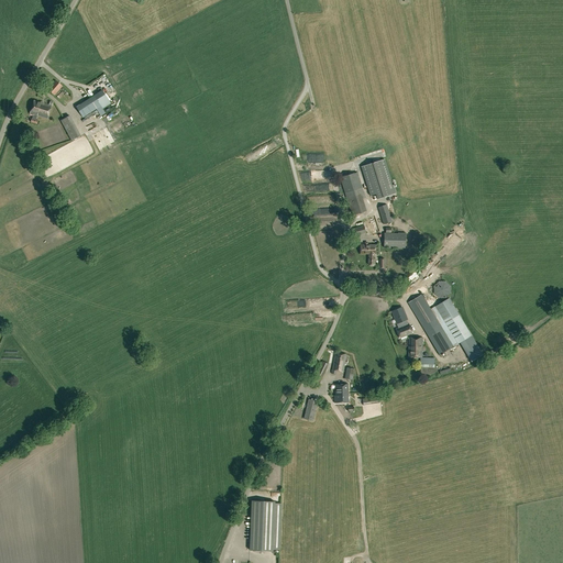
[(55,95),(63,86),(56,80),(48,89),(55,95)]
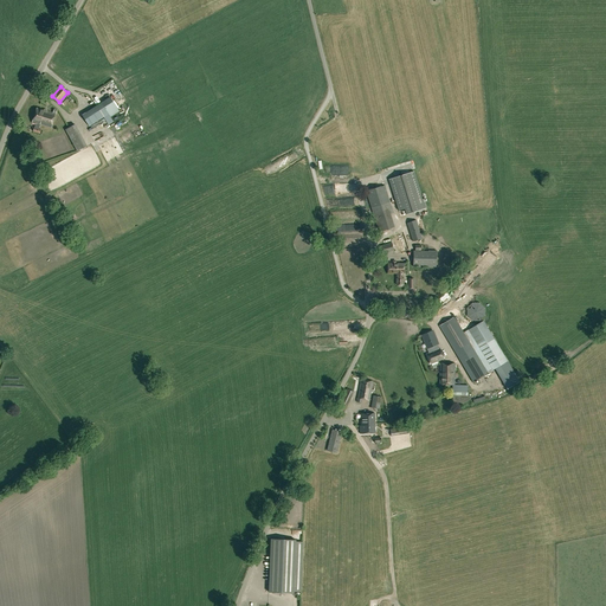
[(82,115),(89,127),(117,108),(110,97),(82,115)]
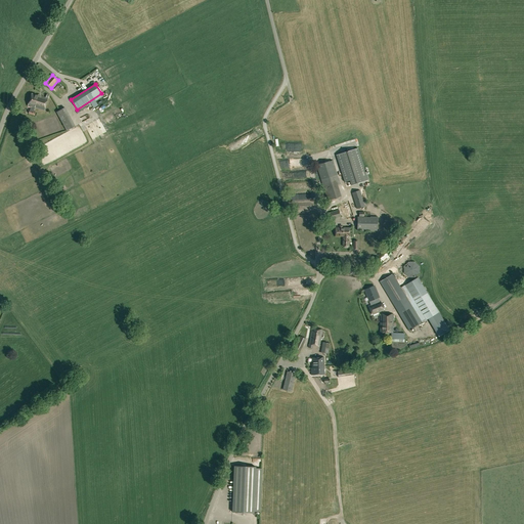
[(44,110),(48,98),(32,93),(28,104),(31,105),(30,110),(29,114),(34,115),(35,112),(34,111),(35,106),(44,110)]
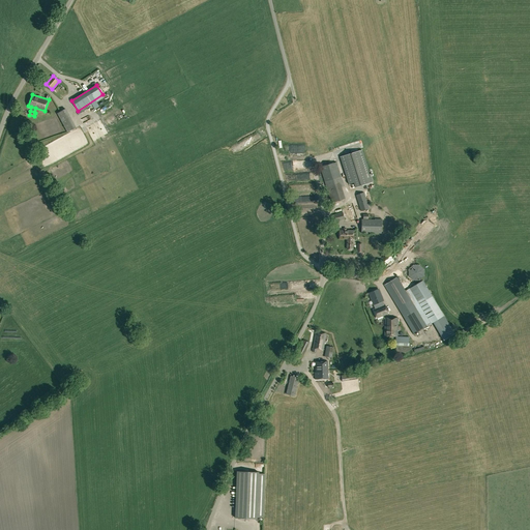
[(102,105),(109,100),(106,94),(99,98),(102,105)]
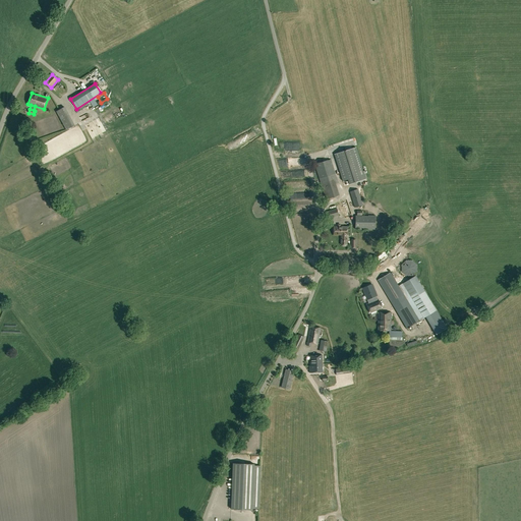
[(66,129),(74,125),(64,107),(56,111),(66,129)]
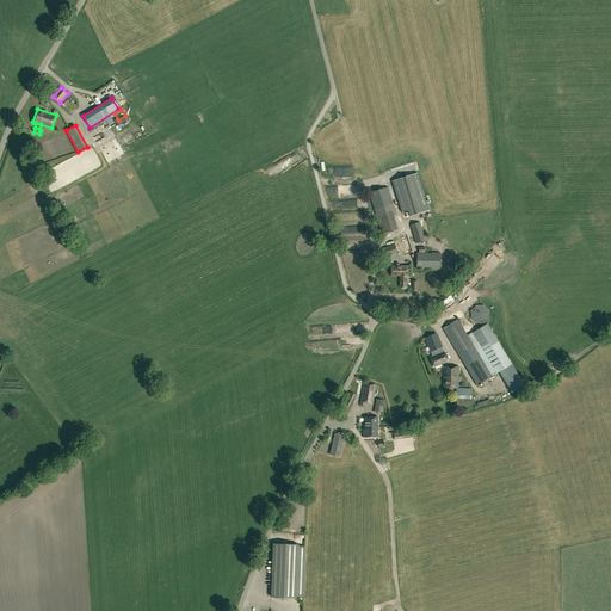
[(397,179),(407,211),(409,216),(429,210),(417,173),(397,179)]
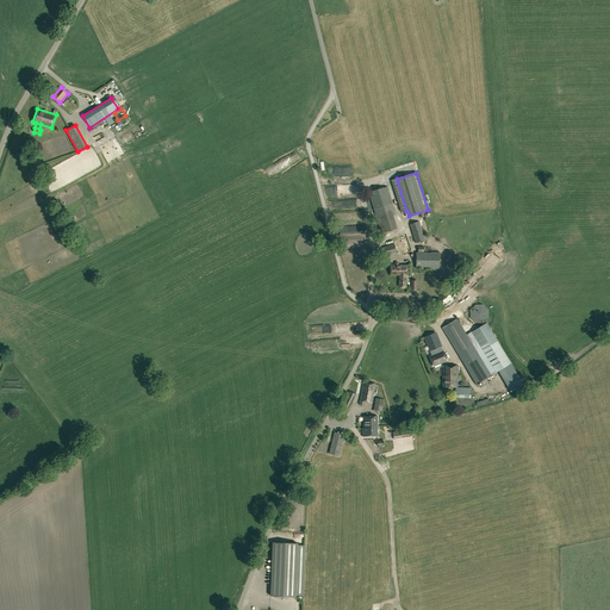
[(368,193),(378,221),(396,215),(387,187),(368,193)]
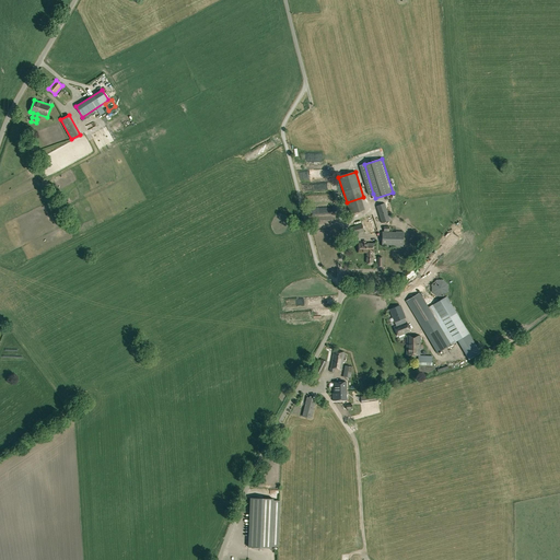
[(382,223),(393,220),(392,214),(388,216),(385,203),(376,206),(382,223)]
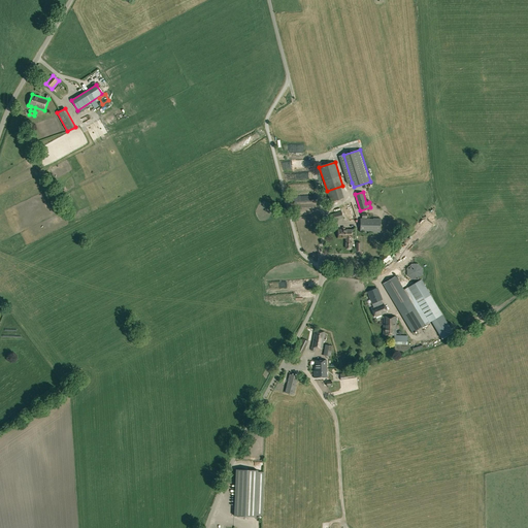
[(350,219),(356,217),(353,205),(354,205),(352,201),(344,203),(350,219)]
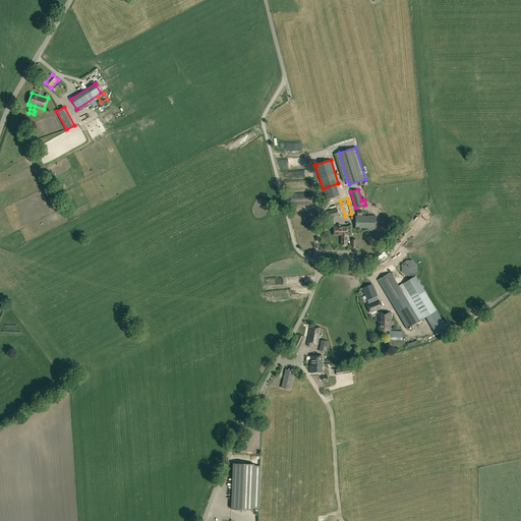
[(329,219),(339,216),(337,209),(327,212),(329,219)]
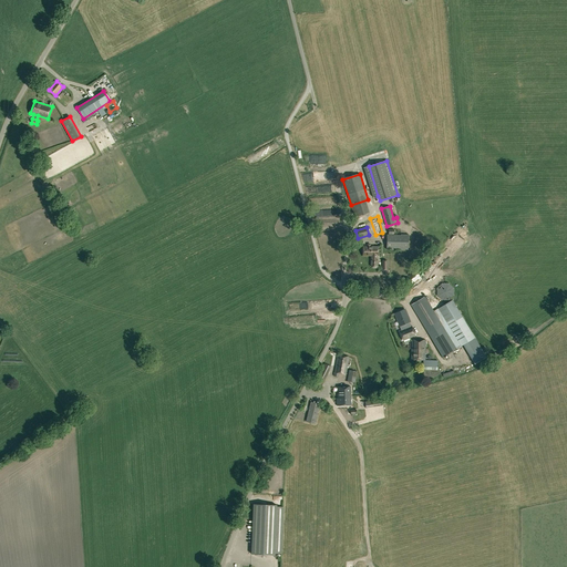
[(409,249),(409,234),(401,234),(401,235),(387,235),(387,249),(409,249)]
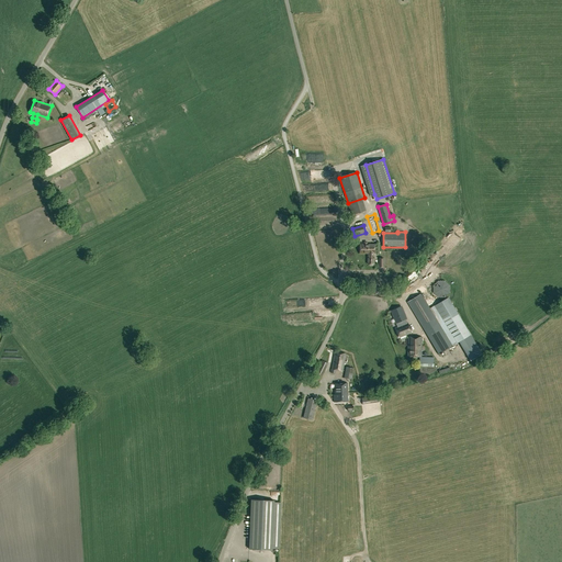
[(359,249),(360,250),(360,254),(368,254),(368,265),(369,265),(370,266),(372,266),(373,265),(374,265),(374,254),(374,245),(360,245),(360,246),(359,247),(359,249)]
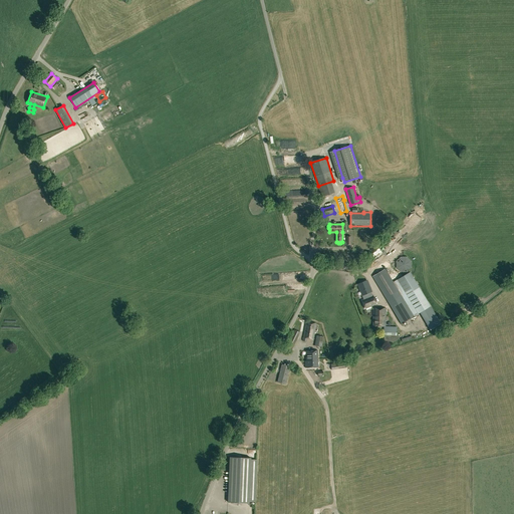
[(377,256),(382,261),(390,254),(384,249),(377,256)]
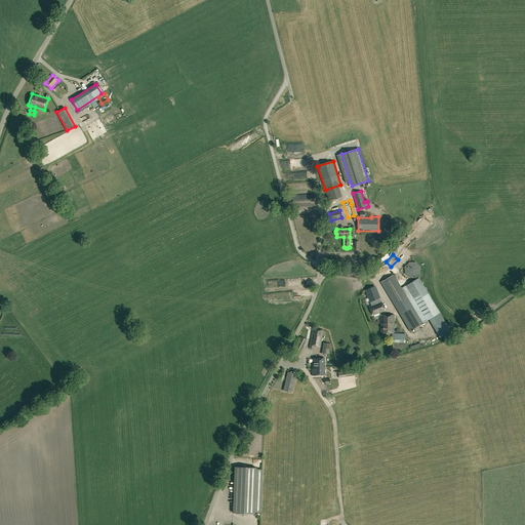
[(416,278),(420,273),(420,267),(415,263),(409,263),(404,267),(405,274),(409,278),(416,278)]
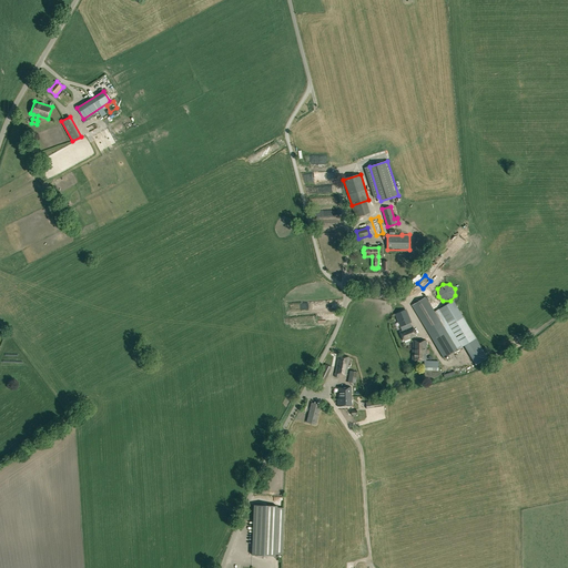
[(443,357),(457,350),(476,337),(453,300),(435,312),(426,297),(412,305),(443,357)]
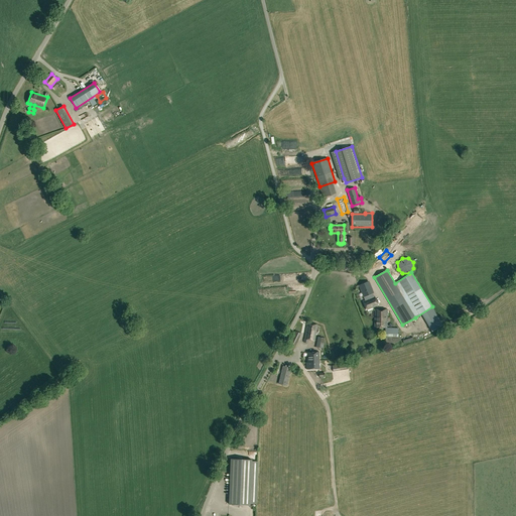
[(366,309),(378,305),(369,282),(359,285),(365,300),(363,301),(366,309)]
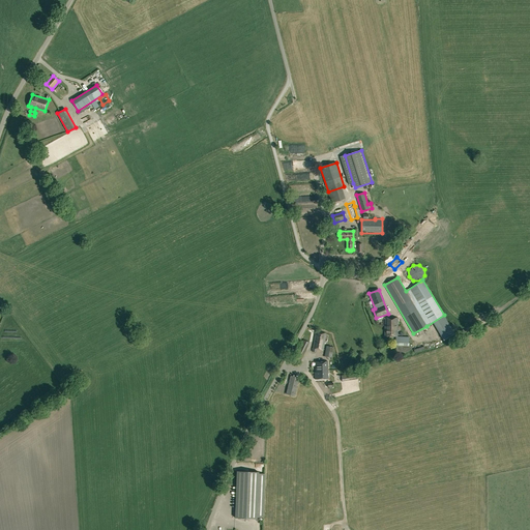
[(398,336),(398,318),(385,318),(384,336),(398,336)]
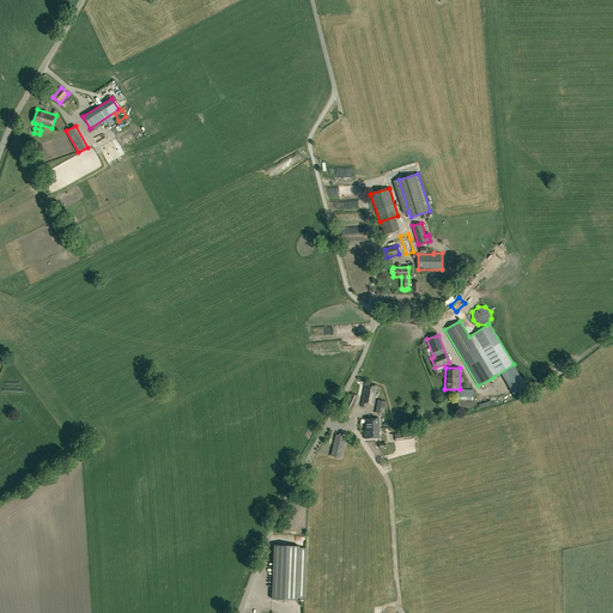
[(374,405),(377,386),(364,383),(360,407),(365,407),(366,404),(374,405)]
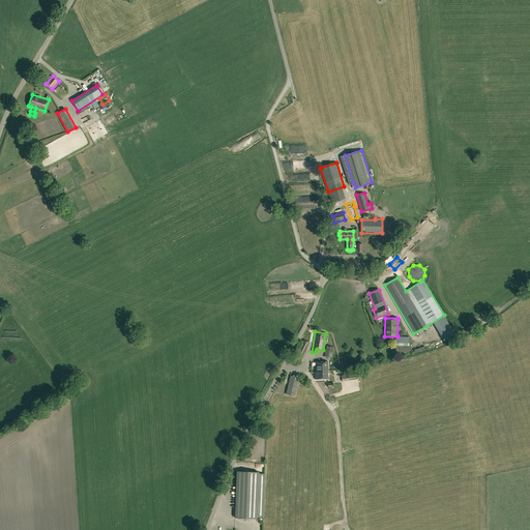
[(410,345),(410,336),(396,337),(396,346),(410,345)]
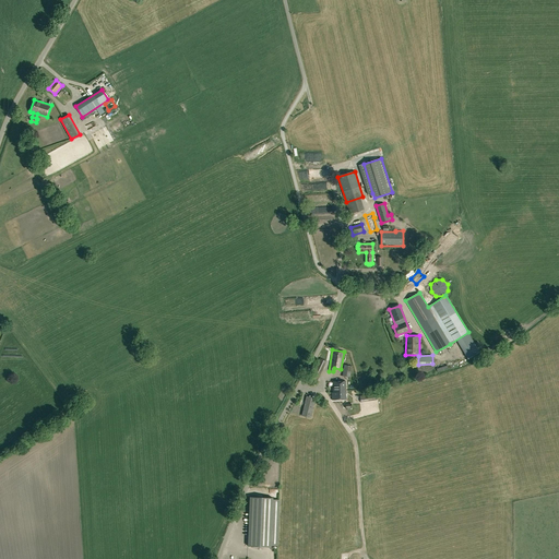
[(317,381),(326,361),(320,358),(310,378),(317,381)]
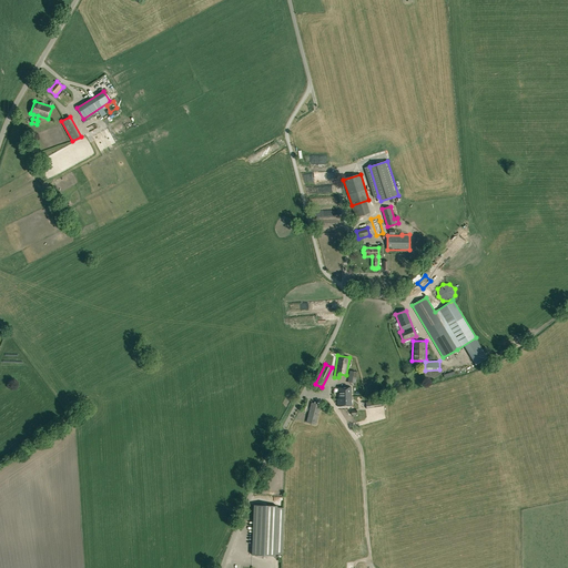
[(350,371),(347,382),(356,384),(358,373),(350,371)]
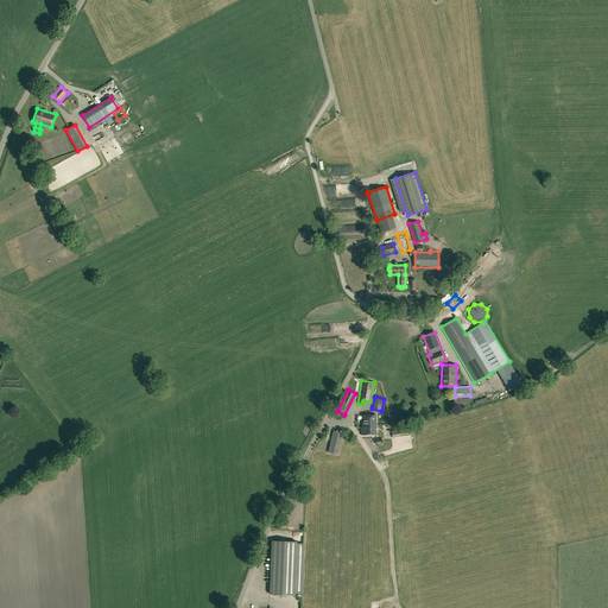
[(361,435),(377,435),(377,415),(361,416),(362,428),(361,428),(361,435)]
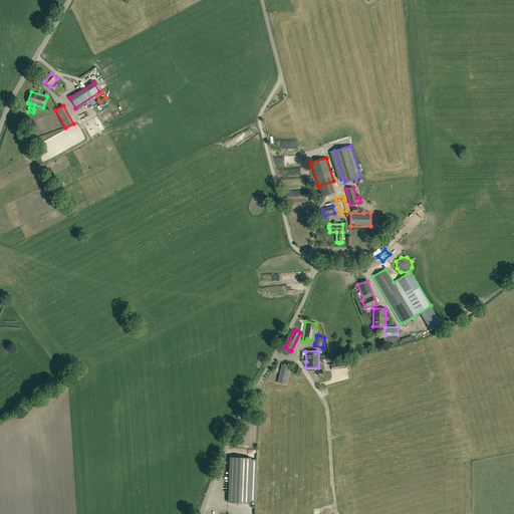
[(285,383),(290,366),(282,364),(277,381),(285,383)]
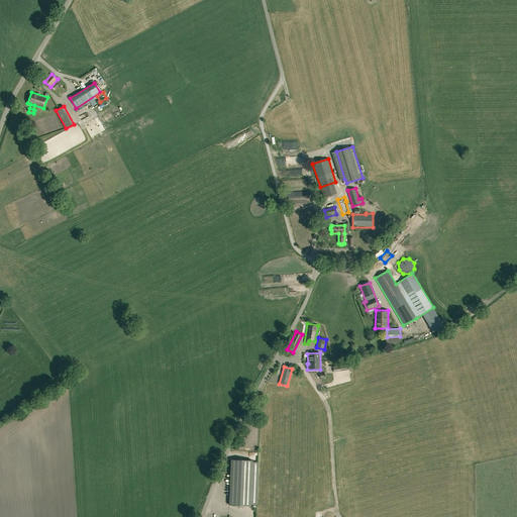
[(259,462),(252,462),(252,460),(231,459),(229,505),(250,506),(250,505),(256,505),(259,462)]
